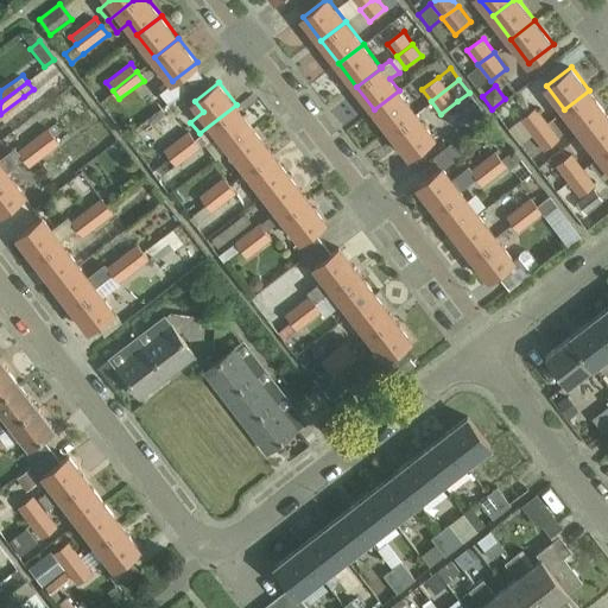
[(399,90),(374,109),(392,133),(417,114),(399,90)]
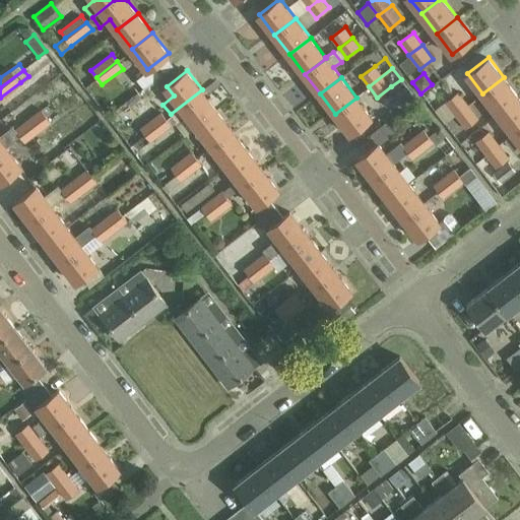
[(504,77),(482,93),(498,113),(519,96),(504,77)]
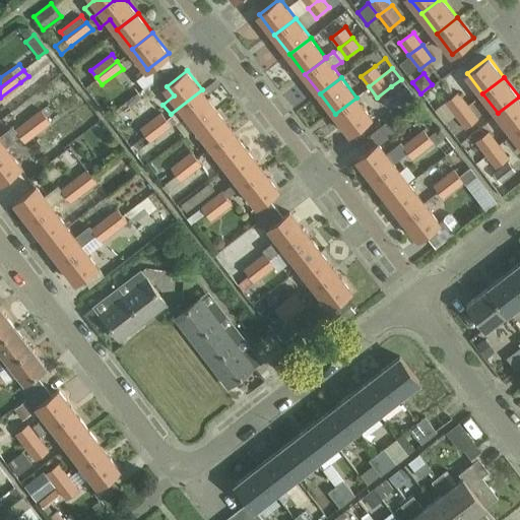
[(407,87),(390,100),(398,110),(415,98),(407,87)]
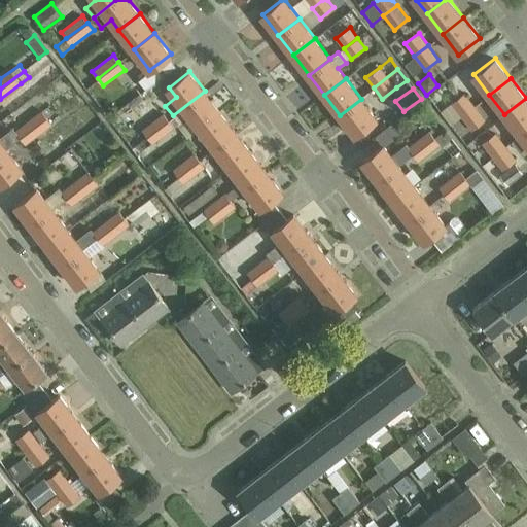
[(205,91),(173,115),(180,124),(190,115),(200,127),(220,110),(205,91)]
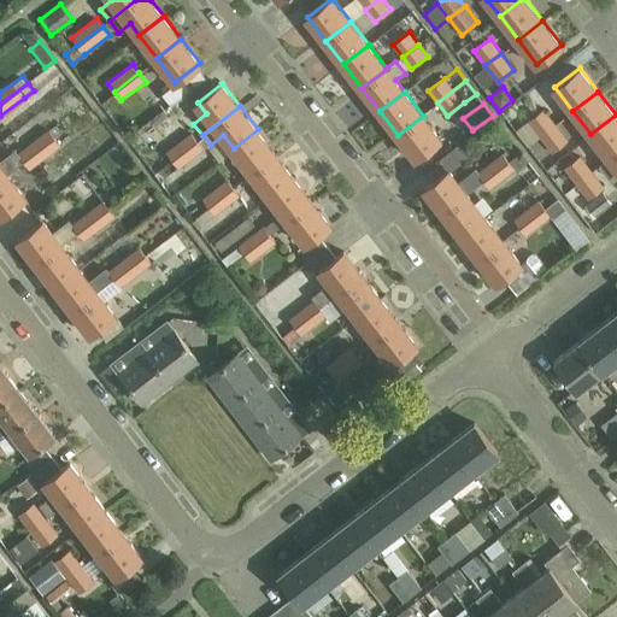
[(423,116),(398,135),(416,159),(441,140),(432,125),(440,118),(432,109),(423,116)]
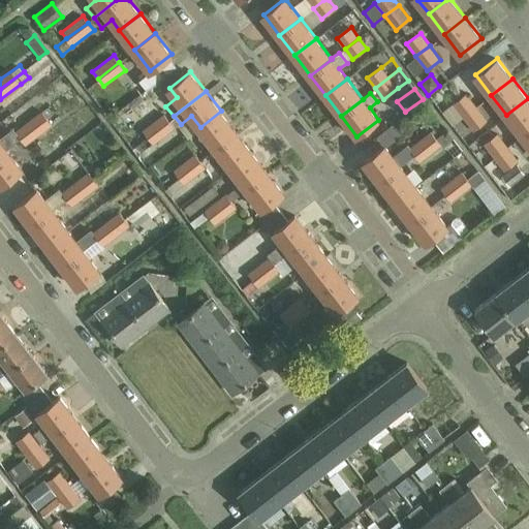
[(463,118),(477,106),(467,93),(453,103),(463,118)]
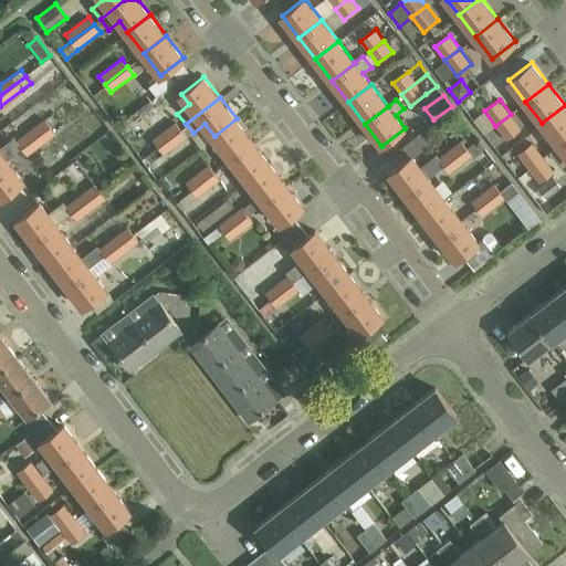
[(0,147),(0,165),(14,154),(21,148),(51,126),(69,113),(62,105),(45,118),(44,118),(17,140),(14,137),(0,147)]
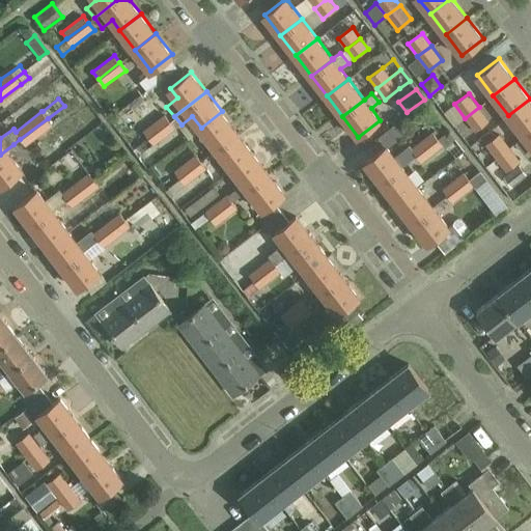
[(530,100),(530,99),(508,115),(519,129),(509,136),(515,143),(530,130),(530,100)]
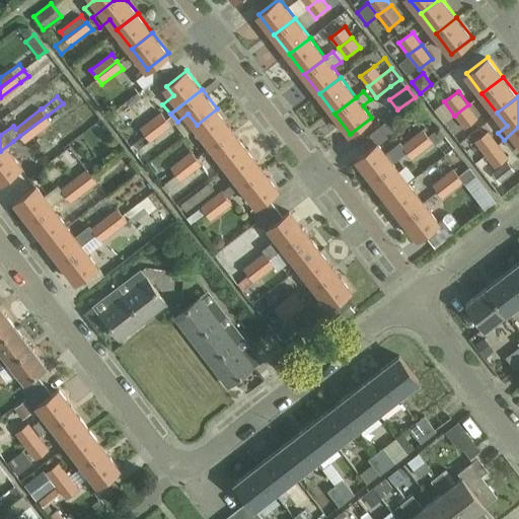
[(454,116),(444,101),(433,110),(444,124),(454,116)]
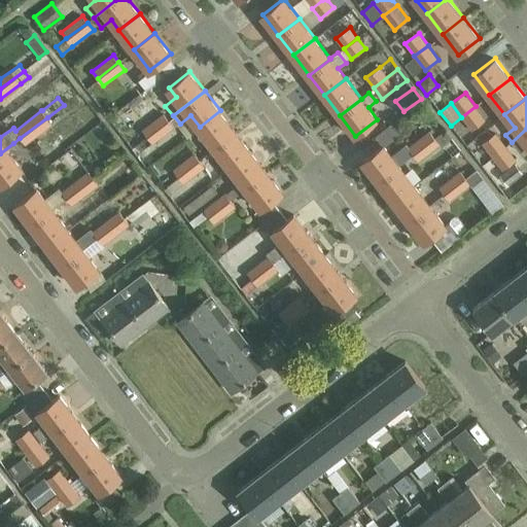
[(476,106),(461,117),(471,131),(486,120),(476,106)]
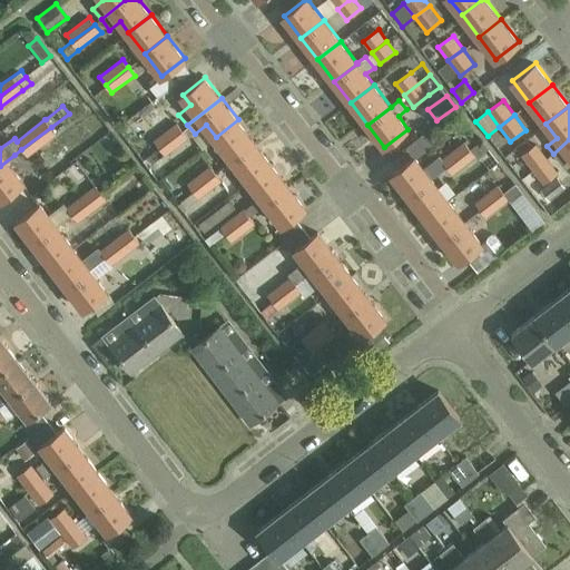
[(255,141),(238,119),(216,137),(232,159),(255,141)]
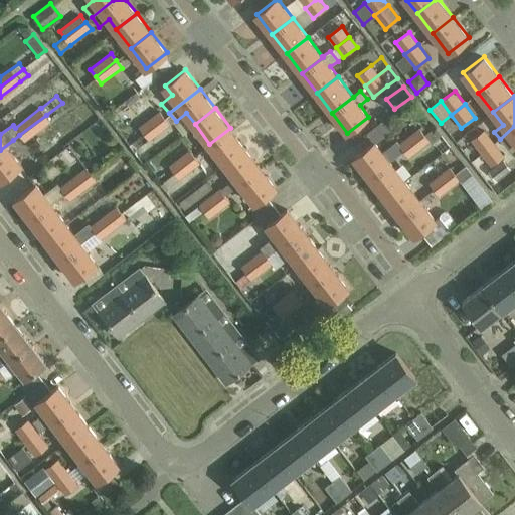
[(145,134),(165,118),(160,111),(139,127),(145,134)]
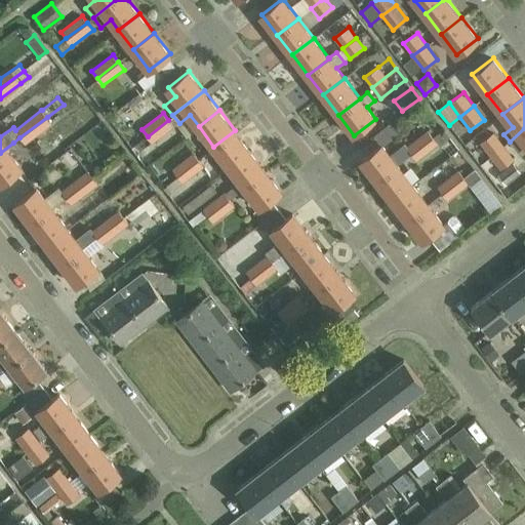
[(52,123),(47,117),(19,137),(26,145),(52,123)]
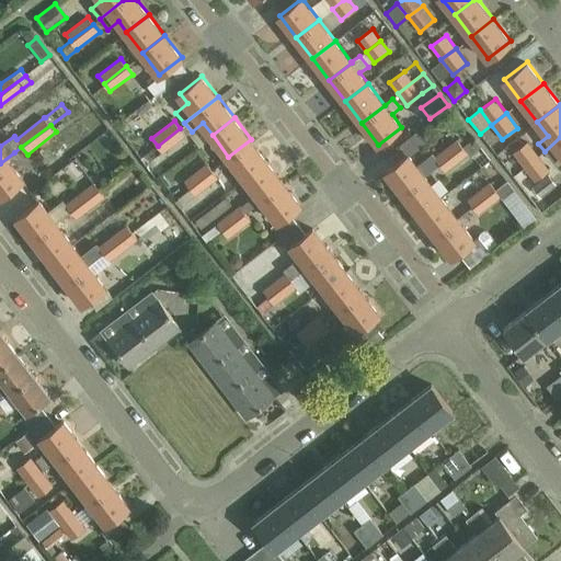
[(186,136),(180,128),(158,146),(164,153),(186,136)]
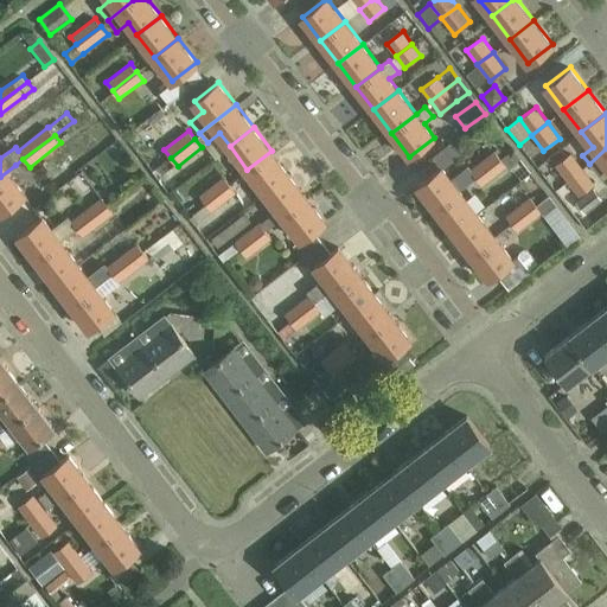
[(61,148),(48,158),(59,176),(72,167),(61,148)]
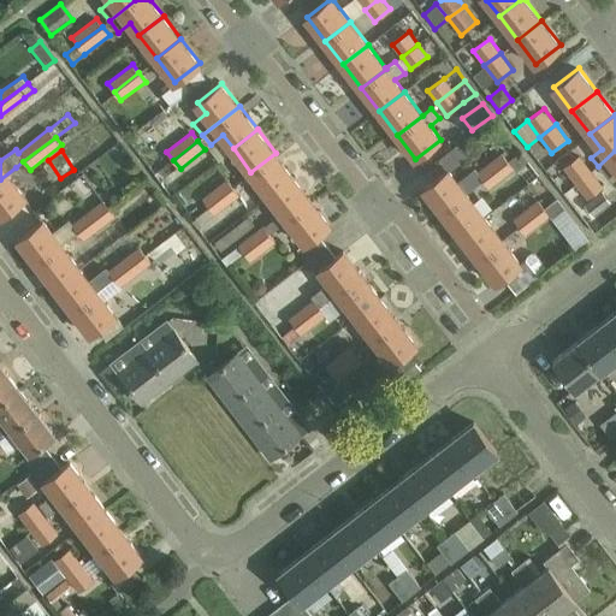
[(475,169),(458,182),(449,170),(424,188),(442,212),(467,193),(483,179),(483,181),(521,152),(520,150),(508,160),(502,153),(478,172),(475,169)]
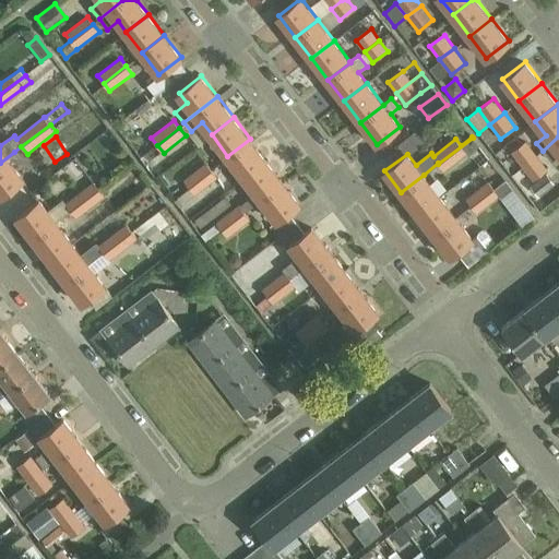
[(558,137),(543,151),(550,161),(558,154),(558,137)]
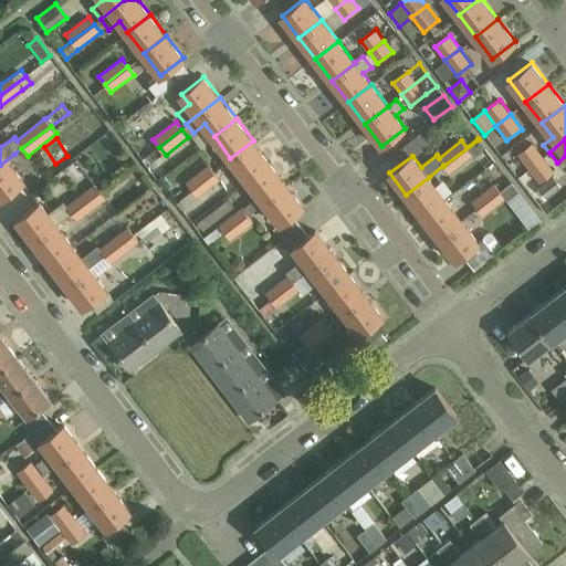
[(479,139),(443,166),(449,174),(473,155),(472,155),(483,146),(479,139)]
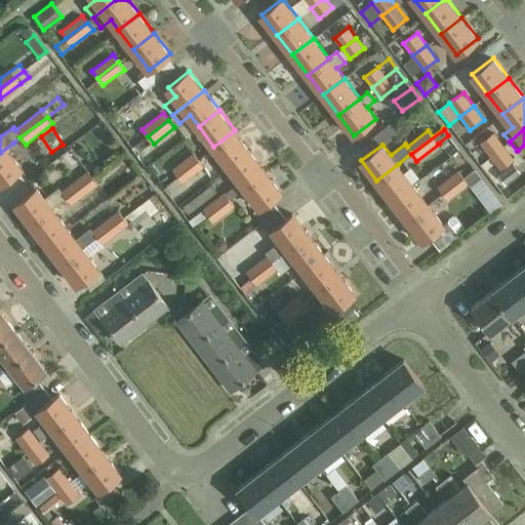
[(250,150),(235,130),(213,147),(229,166),(250,150)]
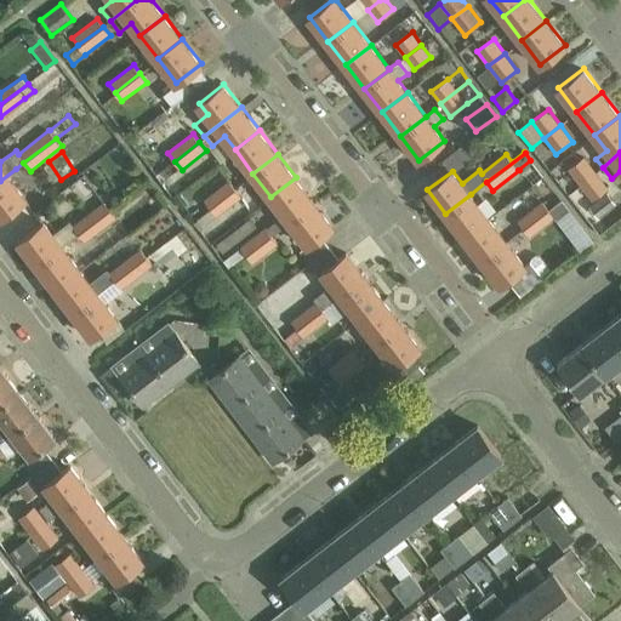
[(580,184),(597,172),(584,157),(558,178),(569,193),(580,184)]
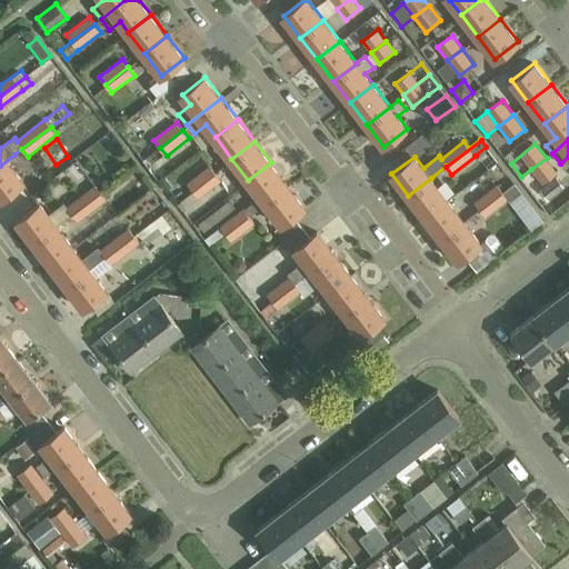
[(15,155),(0,166),(0,199),(23,182),(13,170),(22,163),(15,155)]
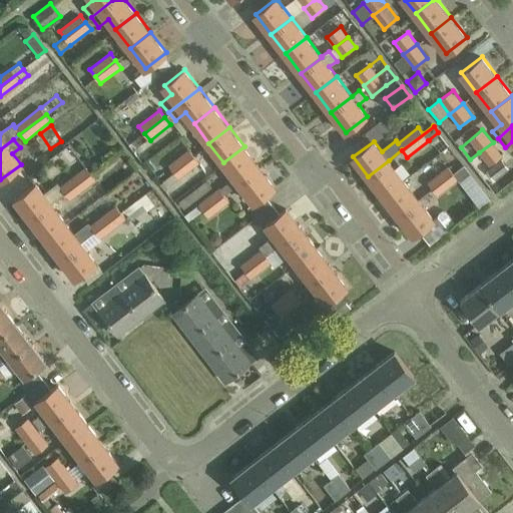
[(503,155),(493,142),(479,152),(490,165),(503,155)]
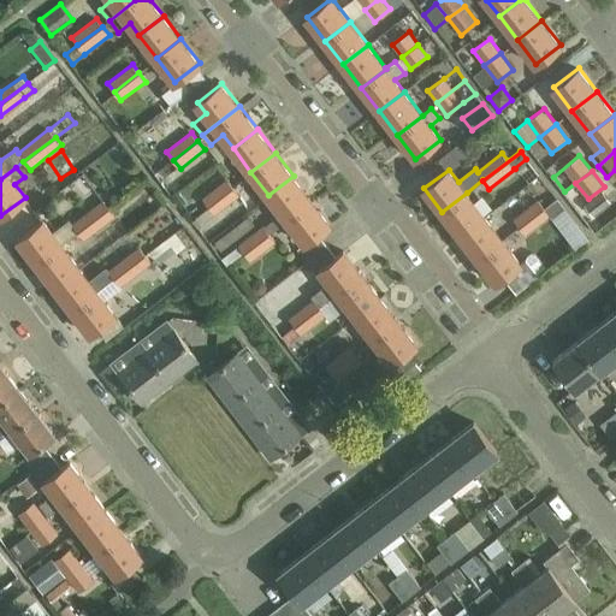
[(282,212),(238,246),(221,259),(226,266),(244,253),(270,235),(288,220),(313,201),(294,176),(268,195),(282,212)]
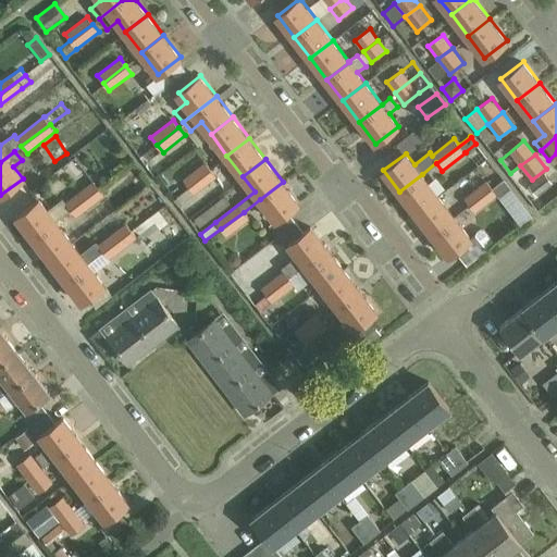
[(188,187),(211,170),(206,162),(183,181),(188,187)]
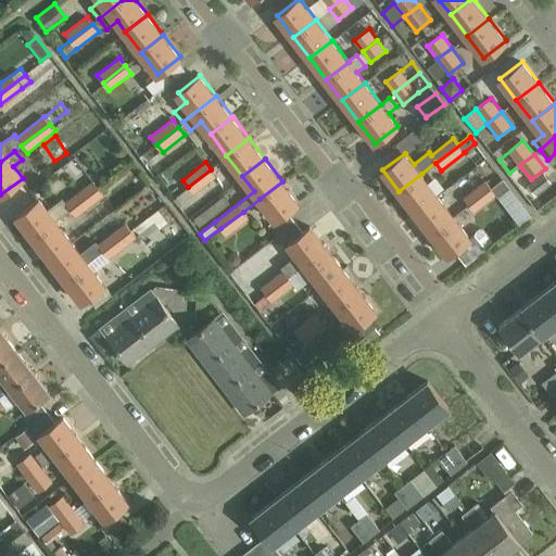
[(211,169),(188,187),(177,196),(182,202),(216,176),(211,169)]
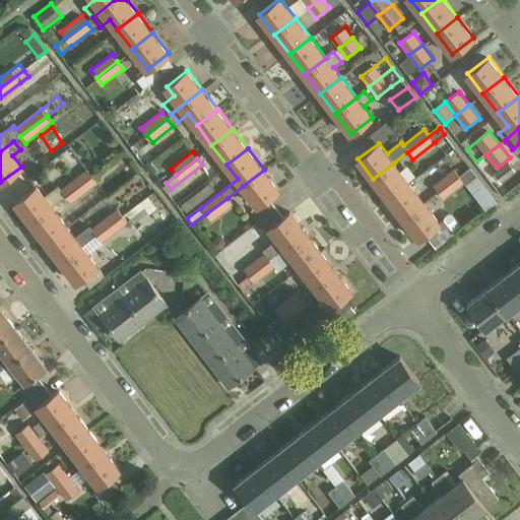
[(500,182),(516,171),(509,161),(494,173),(500,182)]
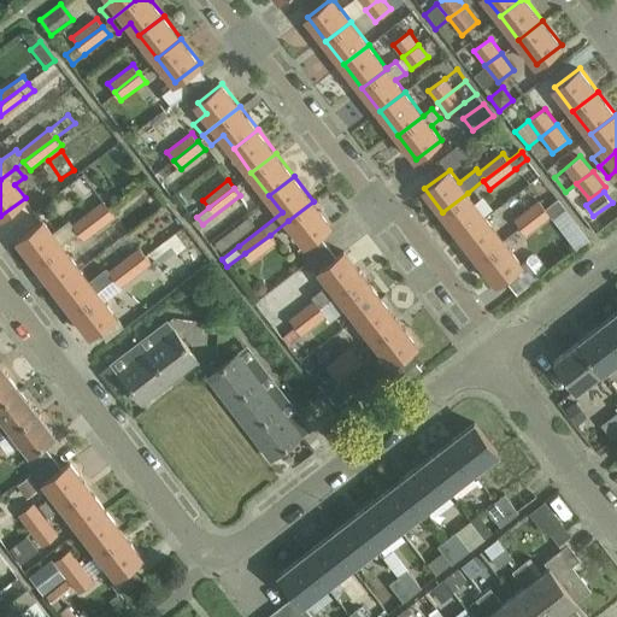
[(468,193),(442,212),(460,235),(486,217),(468,193)]
